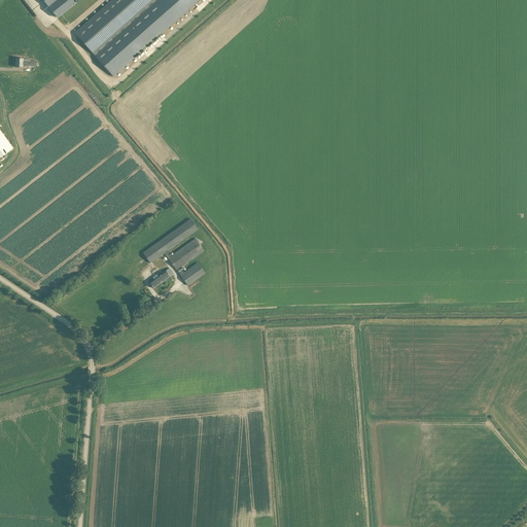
[(60,16),(79,0),(42,0),(58,19),(58,18),(60,16)]
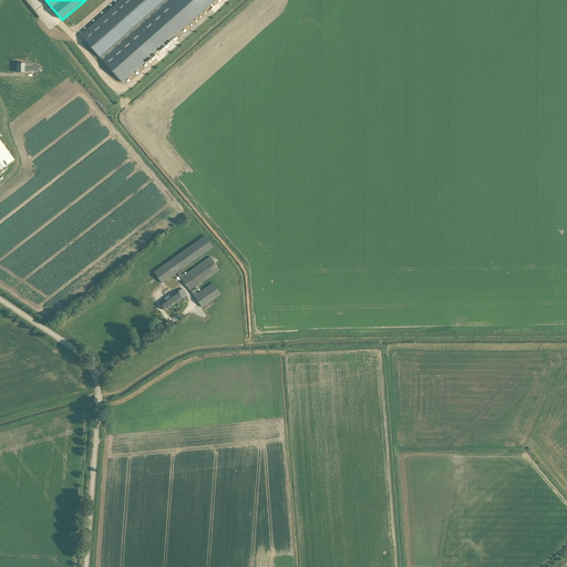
[(122,82),(210,4),(215,0),(120,0),(80,35),(122,82)]
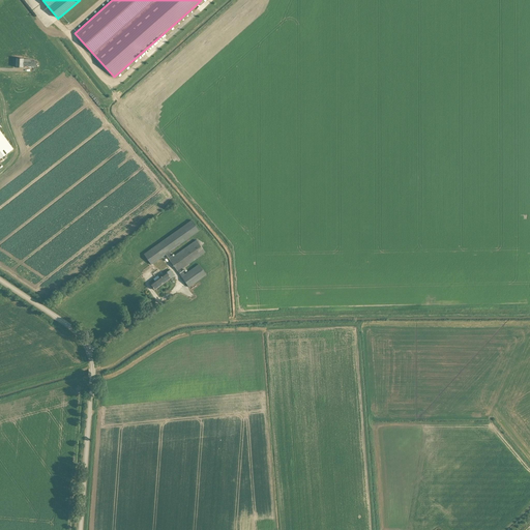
[(16,67),(21,67),(23,67),(23,66),(36,66),(37,61),(31,61),(31,59),(24,59),(24,58),(21,58),(16,58),(16,67)]
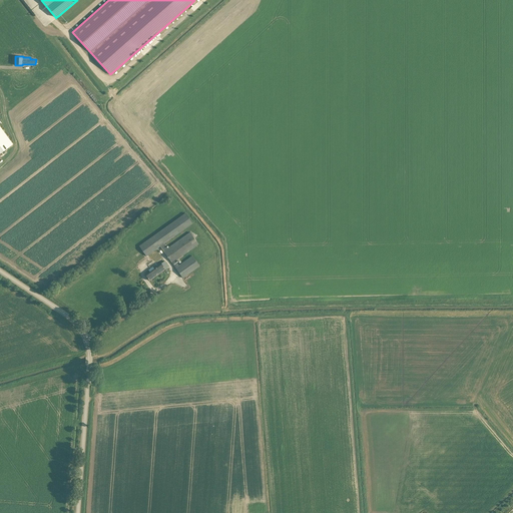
[(0,153),(13,144),(0,125),(0,153)]
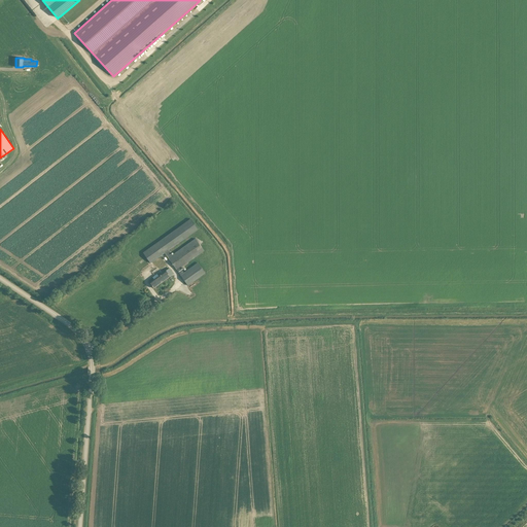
[(183,272),(181,269),(180,268),(188,262),(204,251),(195,238),(171,255),(168,251),(170,249),(175,246),(198,230),(190,219),(189,218),(143,252),(145,256),(150,262),(151,261),(152,262),(162,256),(165,253),(187,286),(205,274),(197,262),(187,270),(183,272)]
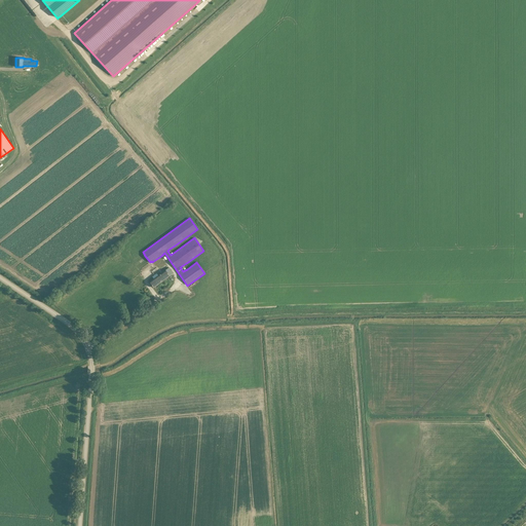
[(174,273),(170,267),(160,273),(153,278),(149,282),(153,288),(157,285),(174,273)]
